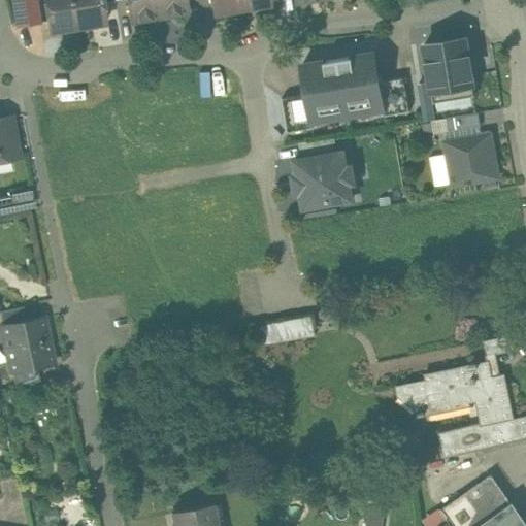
[(70,0),(41,0),(47,33),(75,28),(70,0)]
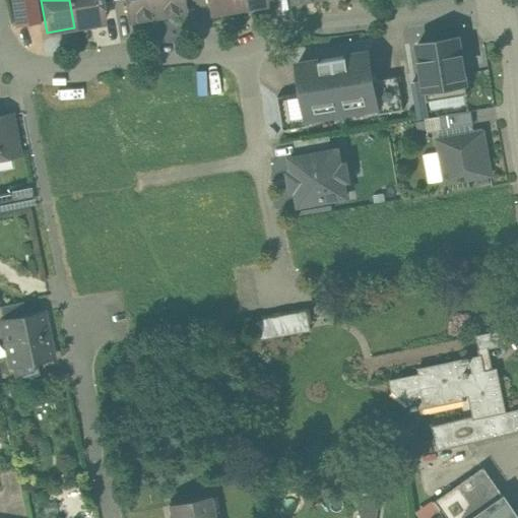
[(69,0),(74,27),(103,23),(100,3),(99,0),(69,0)]
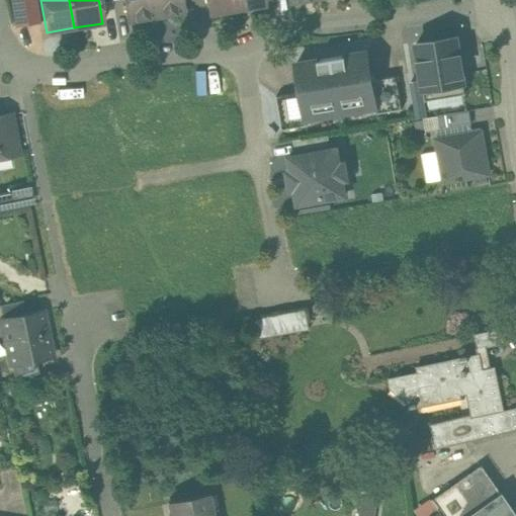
[(122,0),(127,23),(155,18),(151,0),(122,0)]
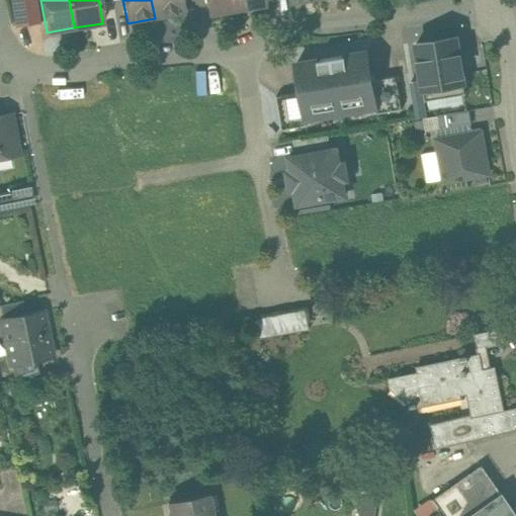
[(151,0),(155,18),(183,14),(180,0),(151,0)]
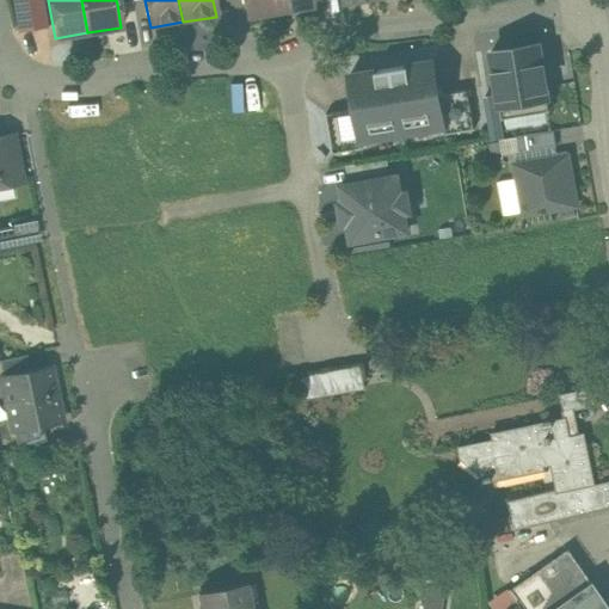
[(241,0),(245,17),(278,11),(276,0),(241,0)]
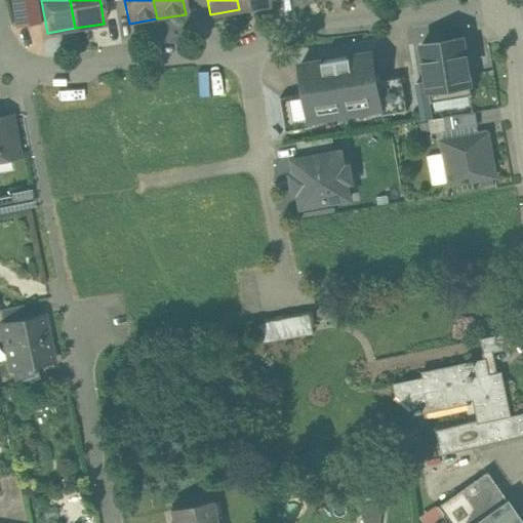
[(237,0),(239,9),(267,4),(266,0),(237,0)]
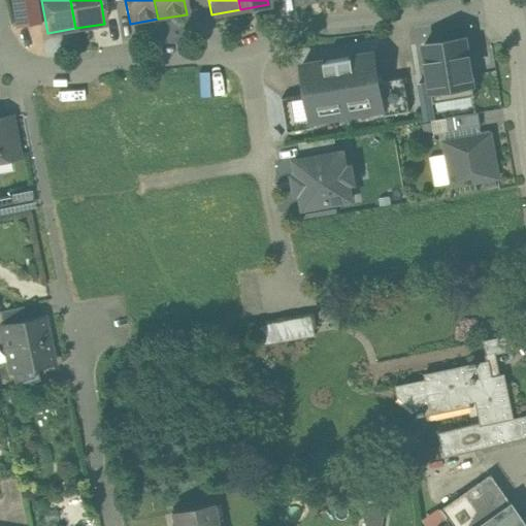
[(480,41),(440,46),(446,84),(484,78),(480,41)]
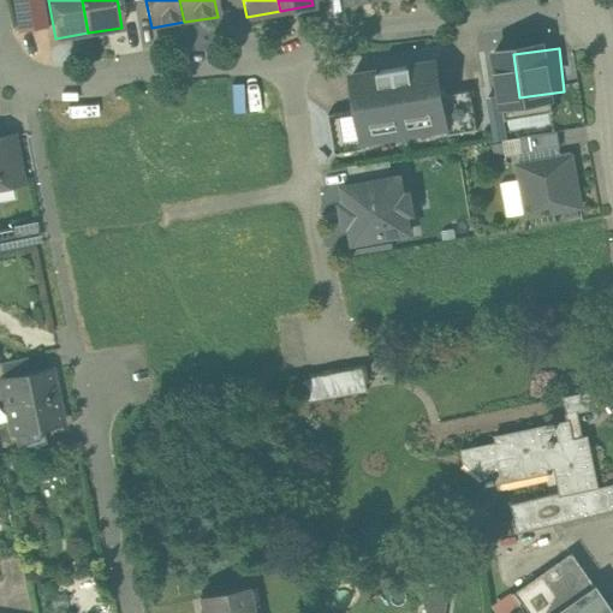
[(434,63),(392,70),(403,132),(444,125),(445,124),(440,96),(434,63)]
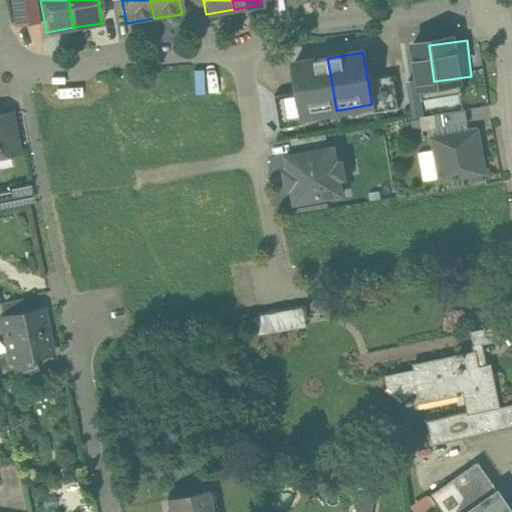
[(327,58),(292,64),(295,80),(297,92),(301,115),(302,115),(336,110),(327,58)]
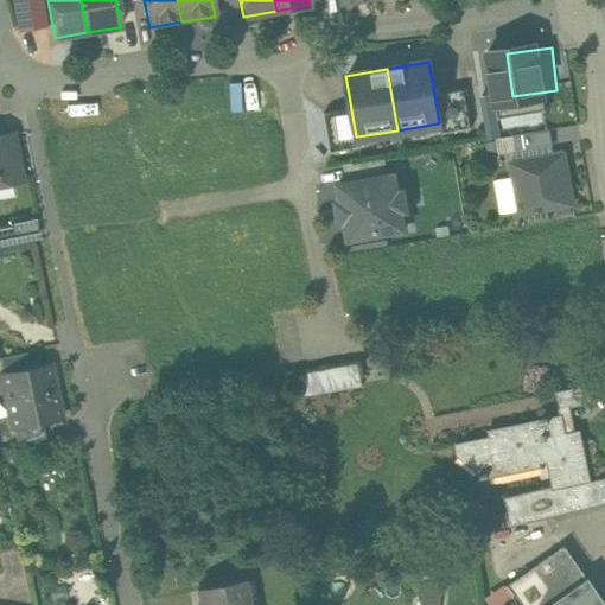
[(463,90),(434,95),(439,122),(438,123),(439,135),(470,131),(463,90)]
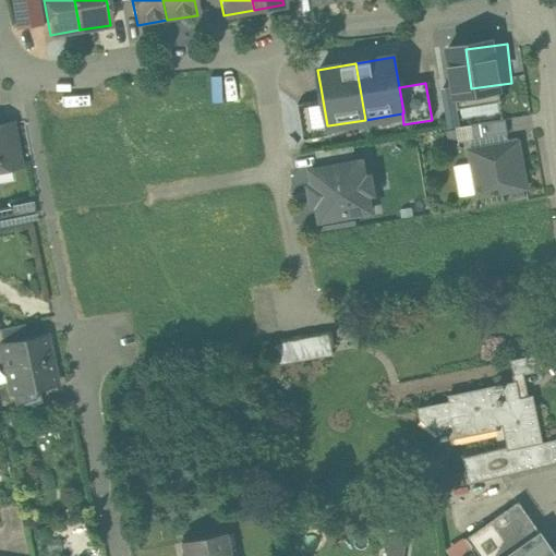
[(323,100),(297,105),(302,142),(330,136),(328,125),(327,125),(323,100)]
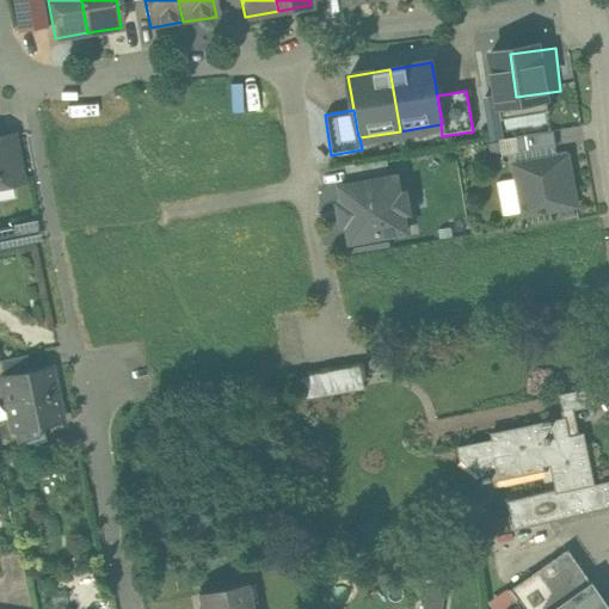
[(553,133),(515,139),(517,153),(555,147),(553,133)]
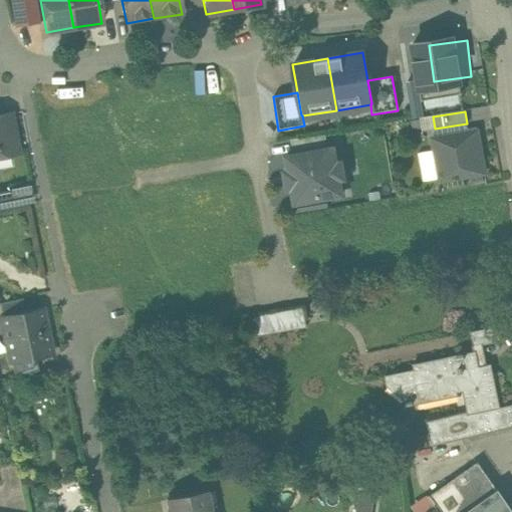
[(9,114),(0,116),(0,157),(15,154),(11,133),(12,133),(9,114)]
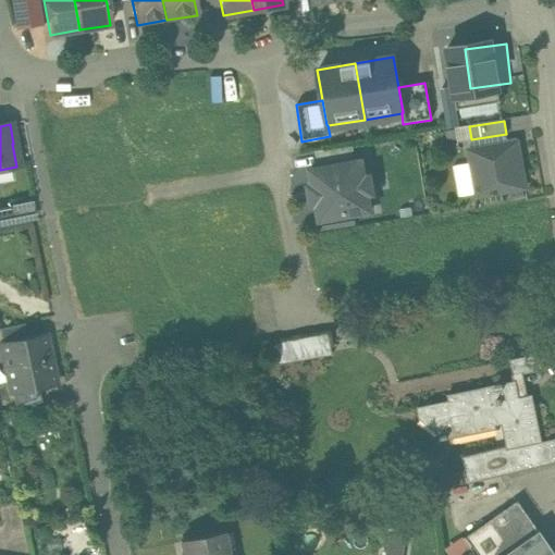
[(516,143),(468,151),(476,197),(525,188),(516,143)]
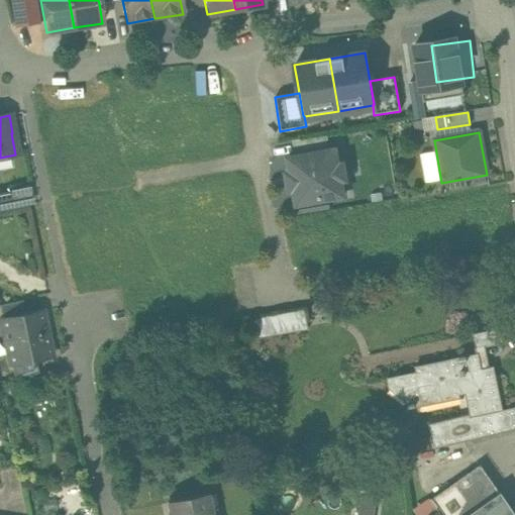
[(353,138),(295,148),(303,196),(362,186),(353,138)]
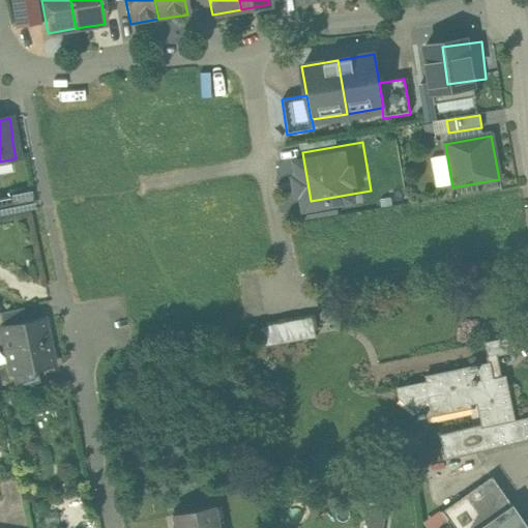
[(0,213),(29,208),(26,193),(0,197),(0,213)]
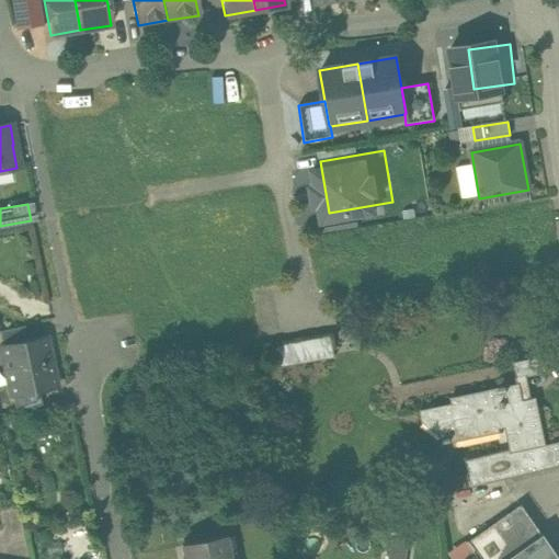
[(322,230),(353,225),(352,218),(321,223),(322,230)]
